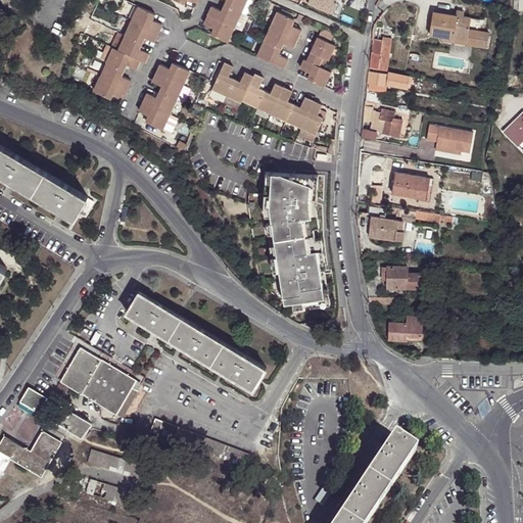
[(227,0),(222,11),(212,6),(204,24),(215,28),(211,35),(228,42),(238,21),(242,13),(247,15),(253,1),(252,0),(227,0)]
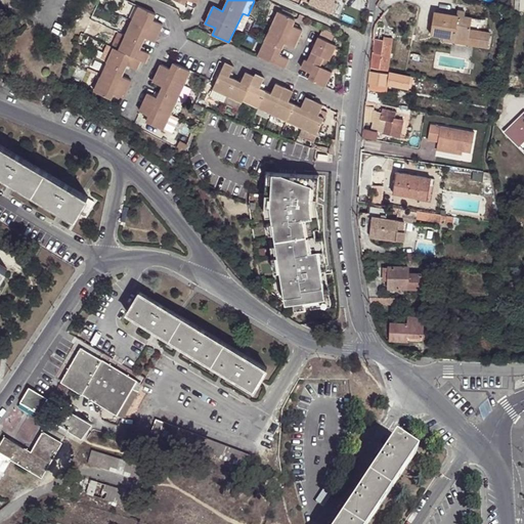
[(305,0),(333,12),(337,2),(334,1),(334,0),(305,0)]
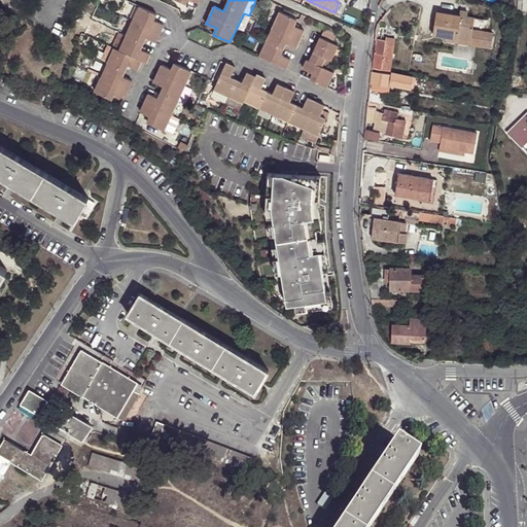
[(153,21),(156,13),(140,6),(132,24),(128,33),(127,36),(119,50),(115,48),(108,63),(95,93),(111,100),(114,95),(124,99),(132,81),(123,77),(128,65),(137,69),(142,61),(146,63),(150,54),(141,49),(146,38),(155,42),(164,25),(153,21)]
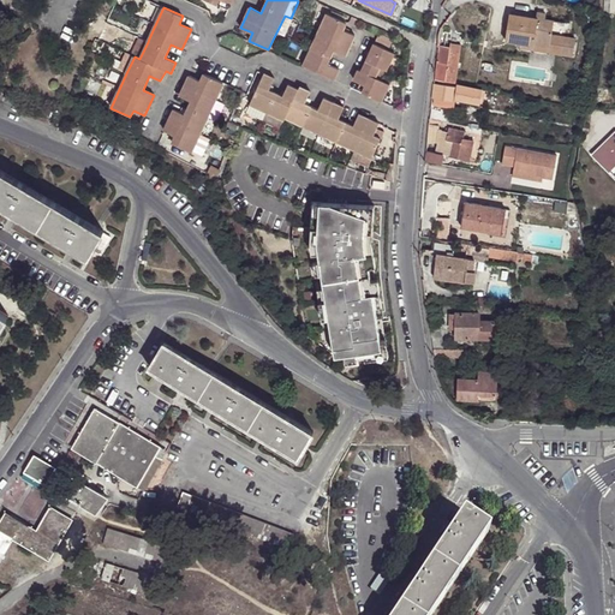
[(551,43),(554,31),(556,17),(547,16),(537,15),(511,10),(506,39),(523,41),(523,39),(551,43)]
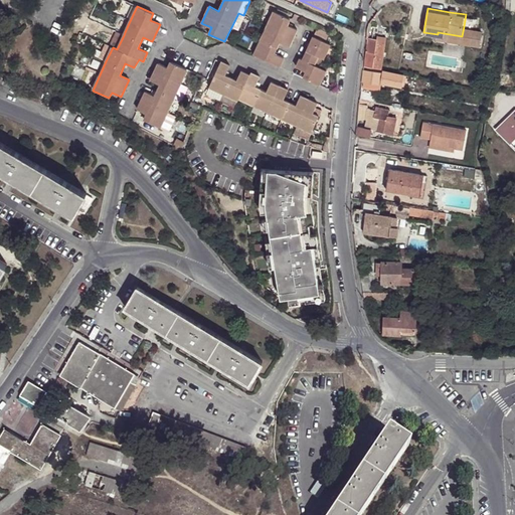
[(288,25),(290,19),(274,12),(254,54),(280,66),(285,58),(275,53),(280,42),(290,46),(297,29),(288,25)]
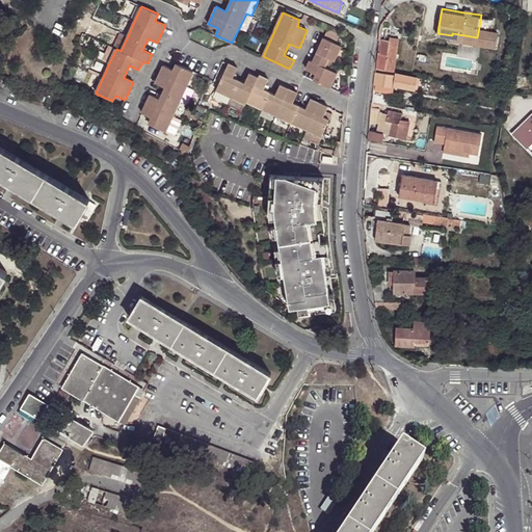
[(251,16),(246,14),(242,22),(248,25),(253,17),(251,16)]
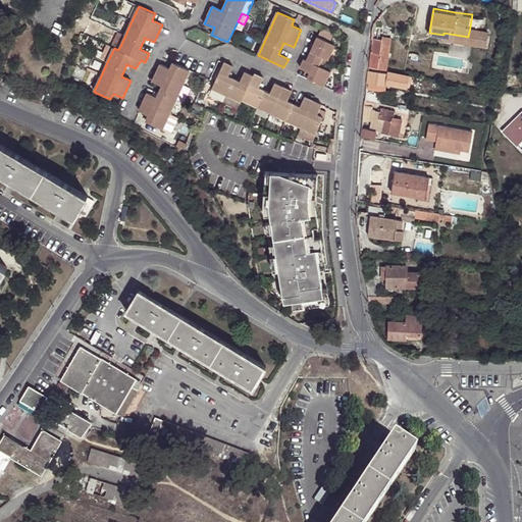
[(117,29),(126,33),(131,23),(122,19),(117,29)]
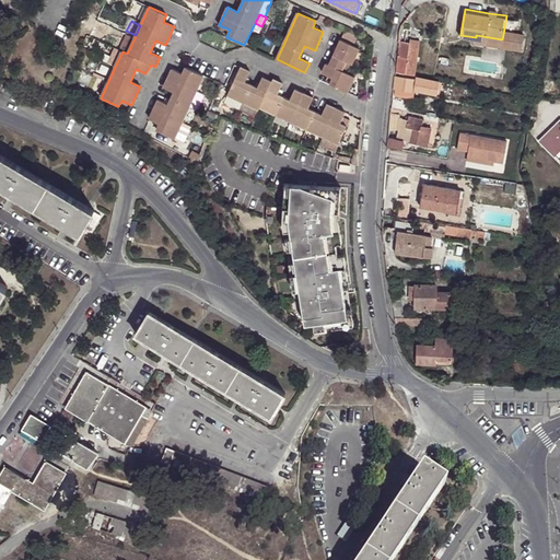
[(515,30),(504,28),(502,39),(476,35),(476,37),(475,39),(512,46),(515,30)]
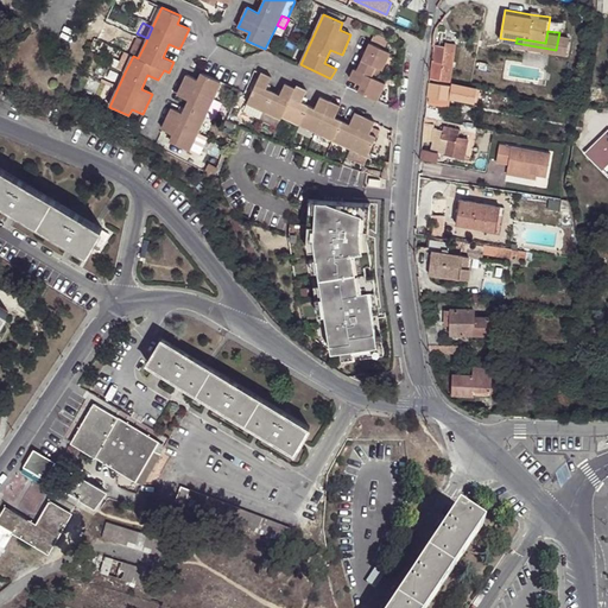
[(374,33),(369,44),(387,51),(393,38),(378,32),(375,35),(374,33)]
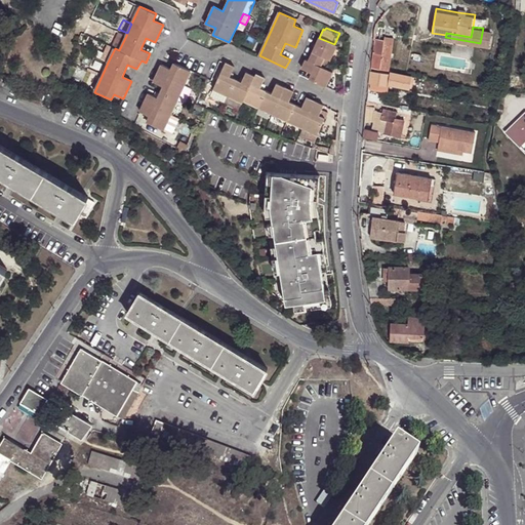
[(492,30),(483,28),(480,43),(490,44),(492,30)]
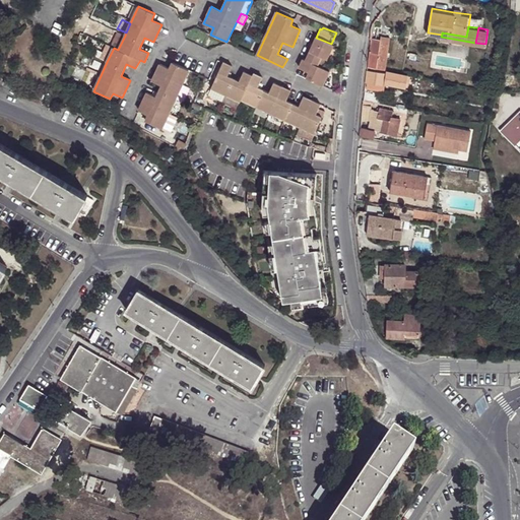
[(118,33),(112,47),(114,48),(118,50),(125,36),(118,33)]
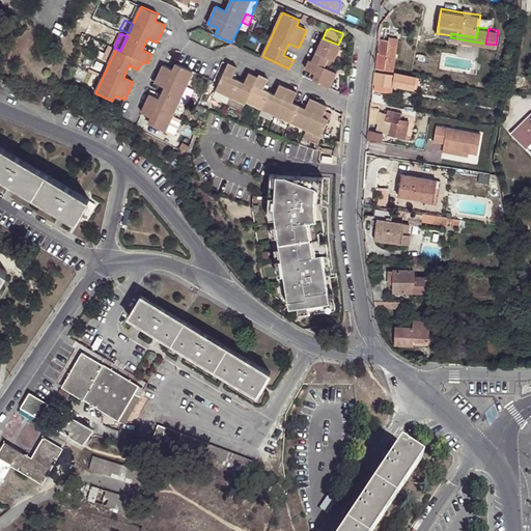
[(334,61),(341,46),(338,45),(323,38),(312,61),(309,60),(306,70),(315,75),(312,80),(330,88),(336,73),(325,67),(329,59),(334,61)]
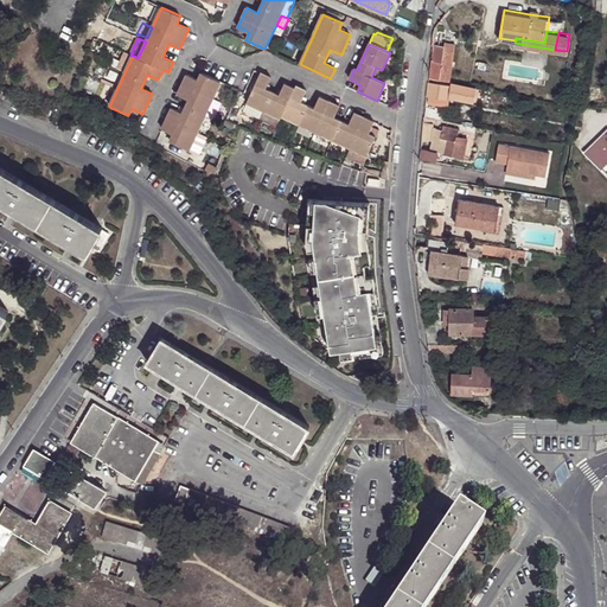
[(432,44),(429,77),(449,81),(454,46),(442,45),(432,44)]
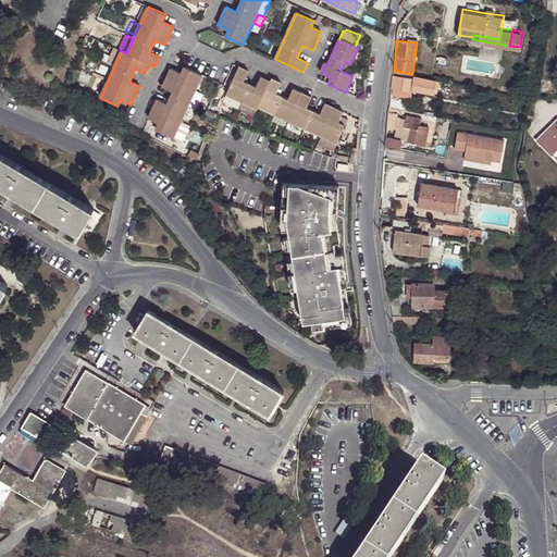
[(114,66),(122,51),(120,50),(114,47),(107,63),(114,66)]
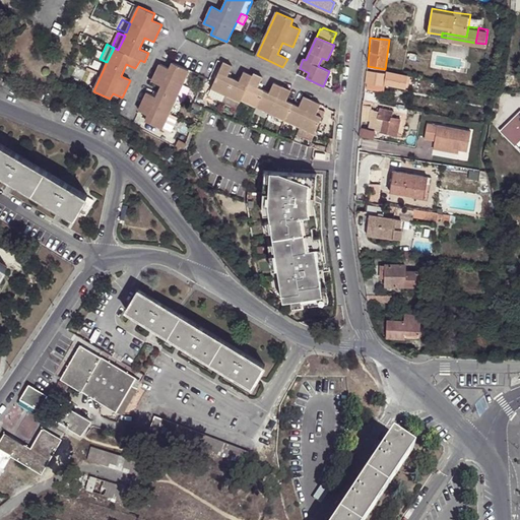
[(313,133),(320,117),(315,115),(318,109),(320,105),(302,95),(298,106),(285,101),(290,90),(273,81),(268,91),(257,86),(261,76),(253,72),(251,74),(243,70),(238,79),(226,74),(231,64),(222,60),(209,86),(206,93),(220,101),(223,93),(239,101),(240,98),(298,126),(313,133)]
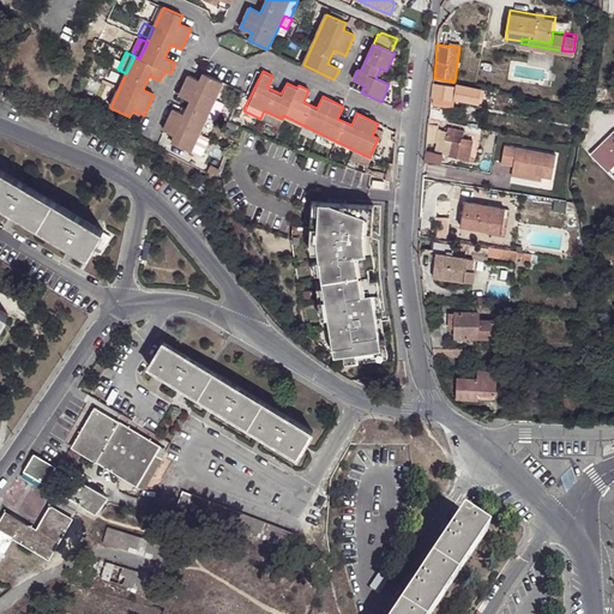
[(215,100),(223,83),(204,74),(200,80),(190,76),(180,97),(191,102),(186,114),(174,109),(163,131),(175,137),(172,144),(191,152),(208,116),(215,100)]
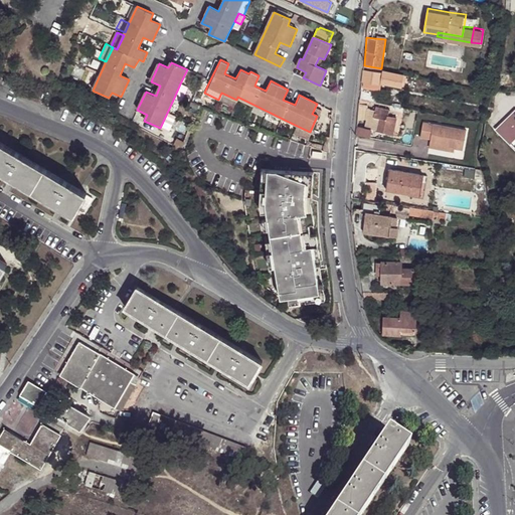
[(362,80),(381,82),(401,87),(406,87),(408,75),(404,73),(404,74),(382,70),(382,71),(363,69),(362,80)]
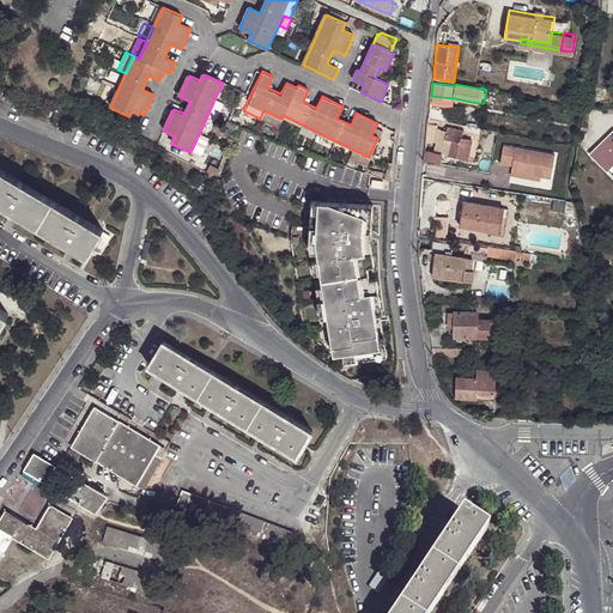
[(431,96),(430,103),(454,105),(454,98),(431,96)]
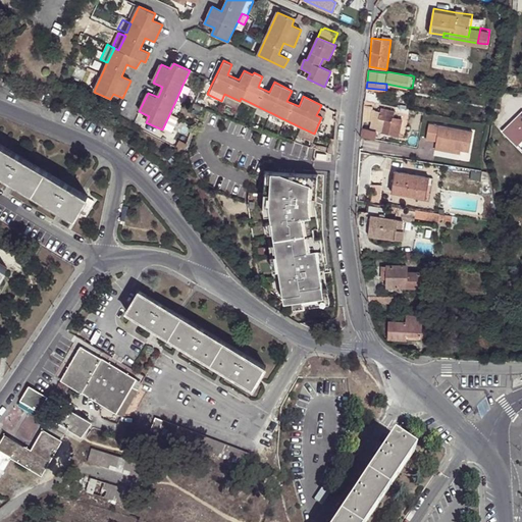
[(191,89),(183,85),(176,99),(185,103),(191,89)]
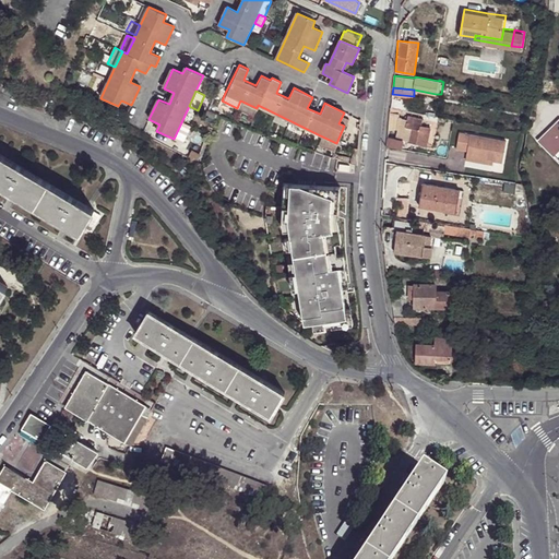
[(257,108),(240,100),(237,108),(253,116),(257,108)]
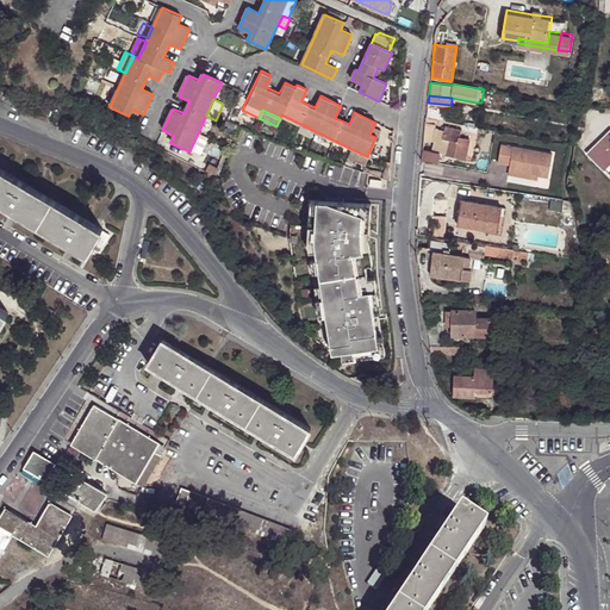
[(464,122),(464,125),(474,126),(475,118),(470,116),(467,123),(464,122)]
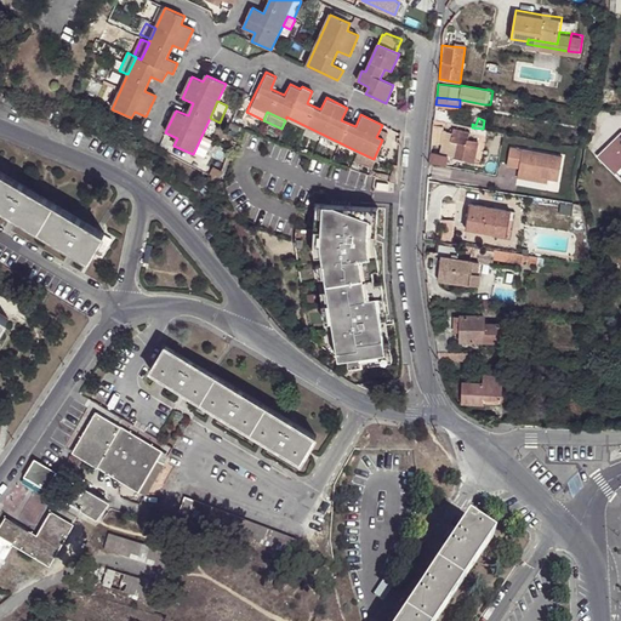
[(469,132),(453,129),(451,134),(442,131),(443,126),(432,126),(431,143),(440,144),(439,154),(429,152),(428,163),(445,165),(448,155),(478,164),(482,143),(469,141),(469,132)]
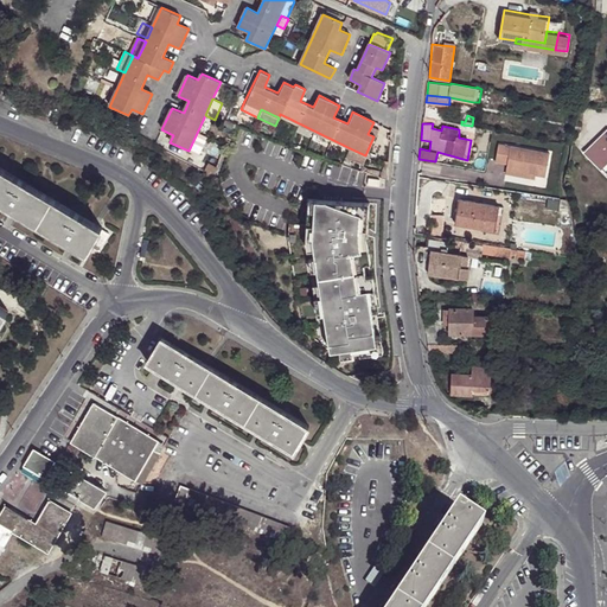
[(371,127),(368,134),(374,136),(377,131),(371,127)]
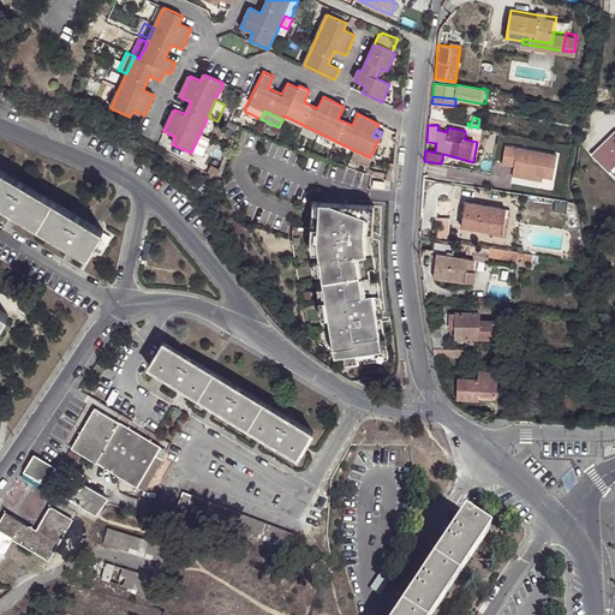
[(614,132),(592,155),(610,173),(614,167),(614,132)]
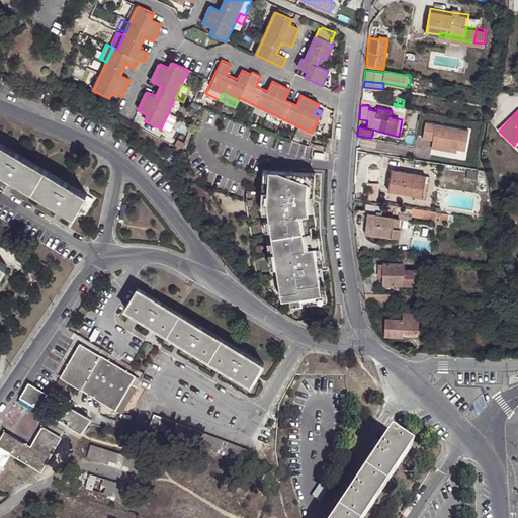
[(432,143),(458,148),(466,150),(469,131),(426,121),(424,137),(434,139),(432,143)]
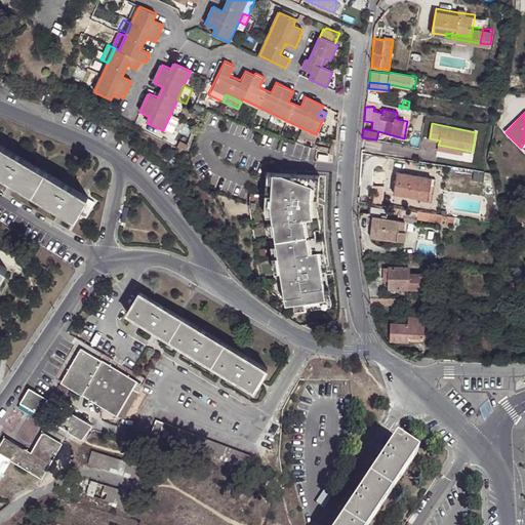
[(316,134),(300,127),(297,135),(312,142),(316,134)]
